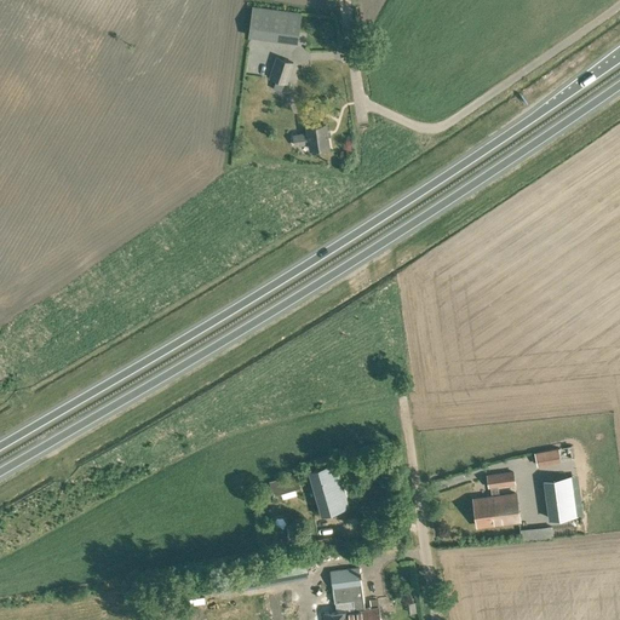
[(297,42),(300,13),(253,7),(250,35),(297,42)]
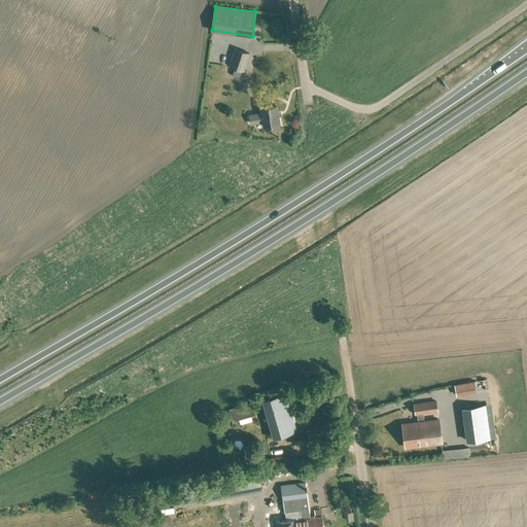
[(244,71),(250,53),(235,47),(229,66),(244,71)]
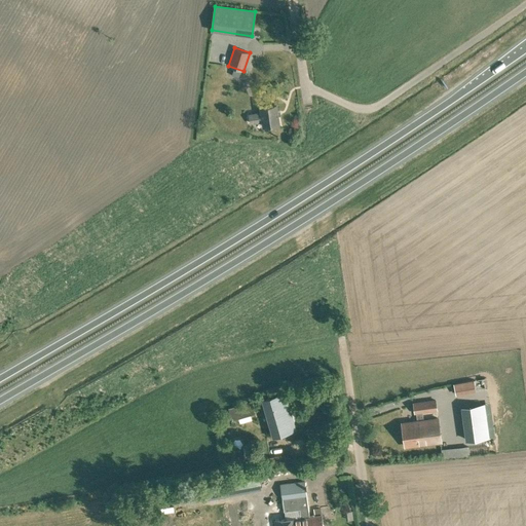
[(476,62),(482,66),(486,57),(480,53),(476,62)]
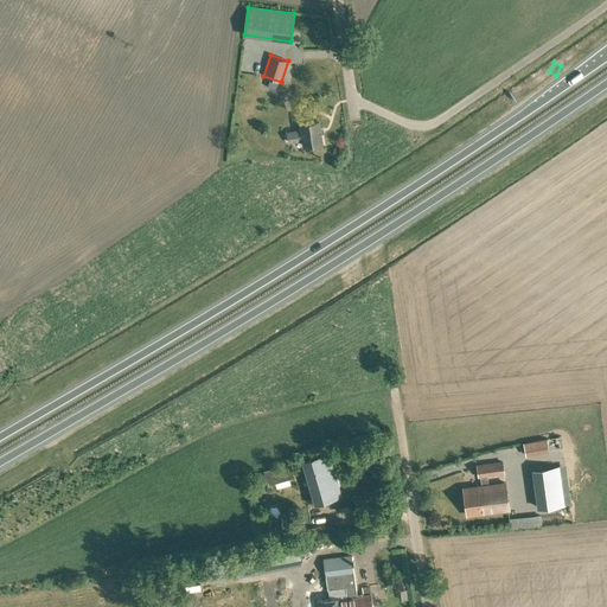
[(580,91),(588,95),(594,84),(586,81),(580,91)]
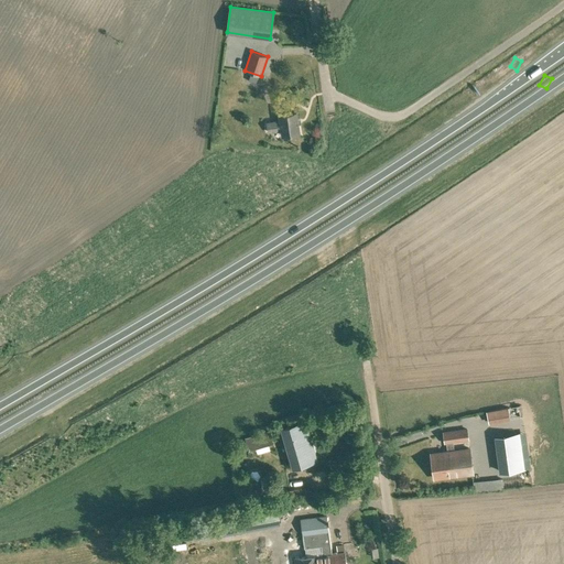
[(300,132),(296,111),(279,115),(280,119),(266,121),(268,133),(281,131),(282,136),(300,132)]
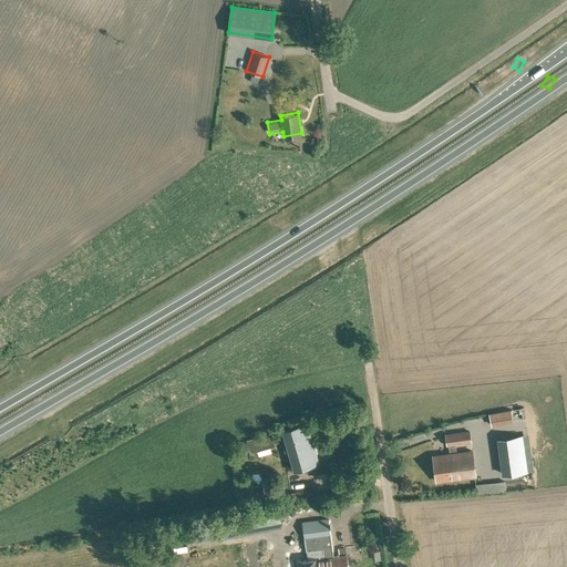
[(478,415),(481,426),(513,420),(511,409),(478,415)]
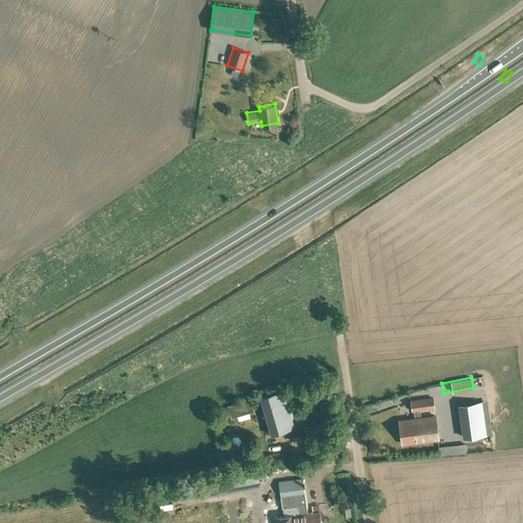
[(272,433),(292,427),(282,391),(262,396),(272,433)]
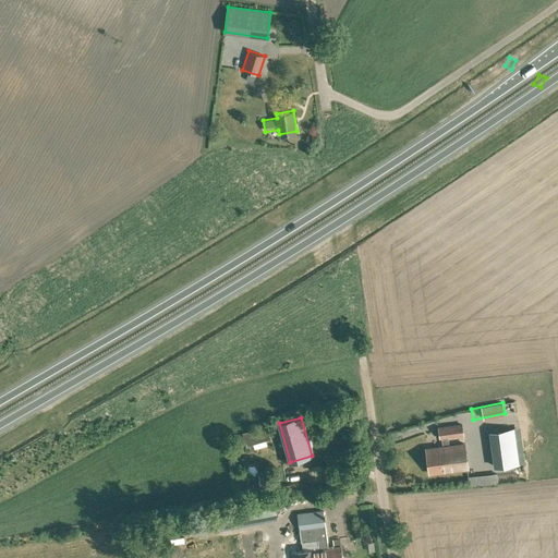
[(449,446),(448,437),(463,435),(462,424),(438,426),(440,438),(441,438),(443,447),(426,449),(429,473),(468,468),(464,444),(449,446)]
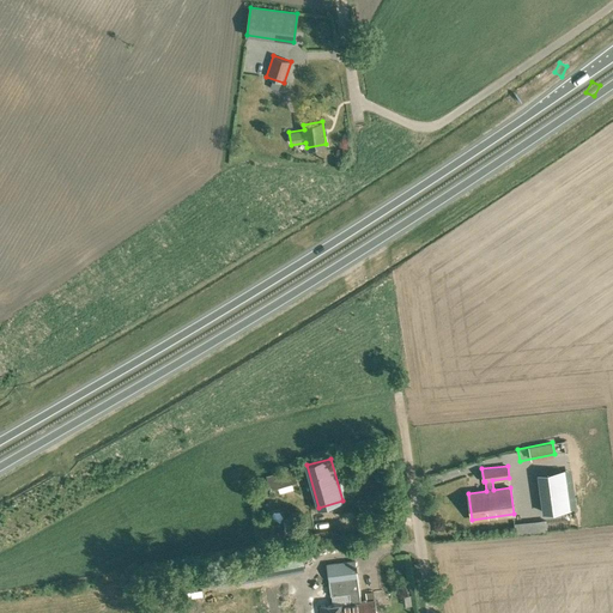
[(271,490),(297,481),(293,468),(266,475),(271,490)]
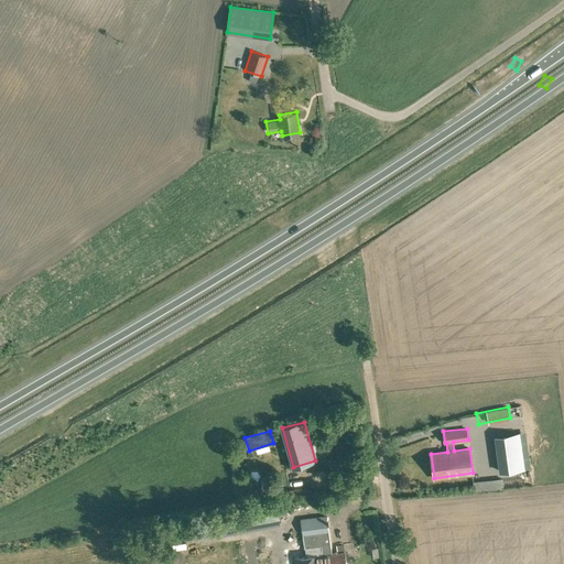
[(517,434),(495,436),(498,472),(521,468),(517,434)]
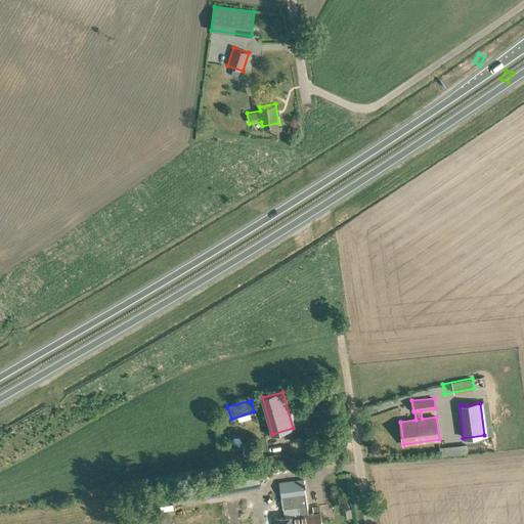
[(295,411),(299,428),(307,426),(302,409),(295,411)]
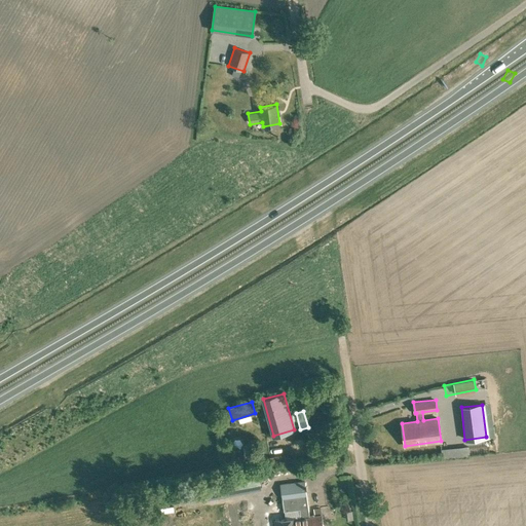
[(241,418),(245,424),(257,420),(255,413),(241,418)]
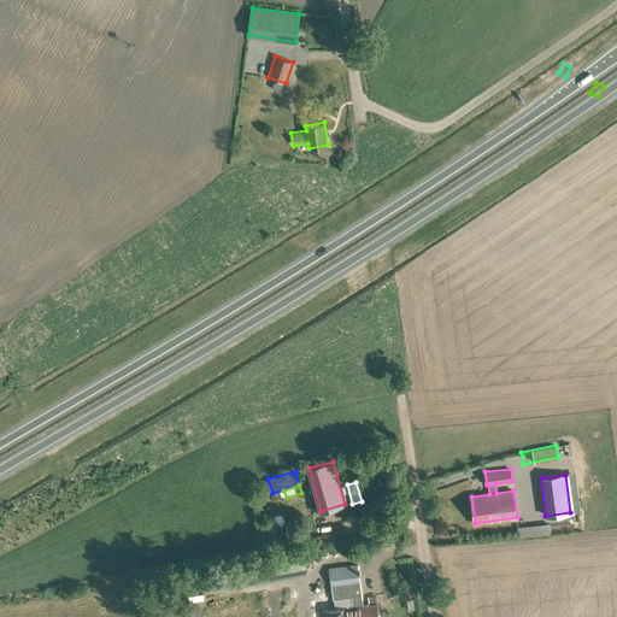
[(357,564),(328,568),(331,595),(333,600),(334,600),(335,609),(322,610),(322,616),(378,616),(377,603),(376,597),(368,598),(369,604),(363,605),(357,564)]
